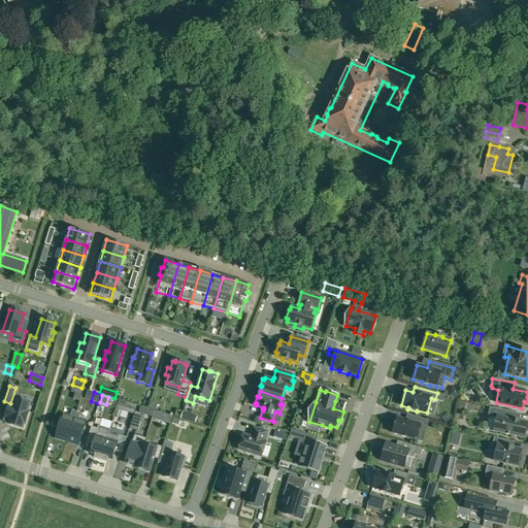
[(9,404),(5,419),(9,420),(8,424),(23,428),(24,425),(25,425),(29,410),(28,410),(30,404),(15,400),(14,406),(9,404)]
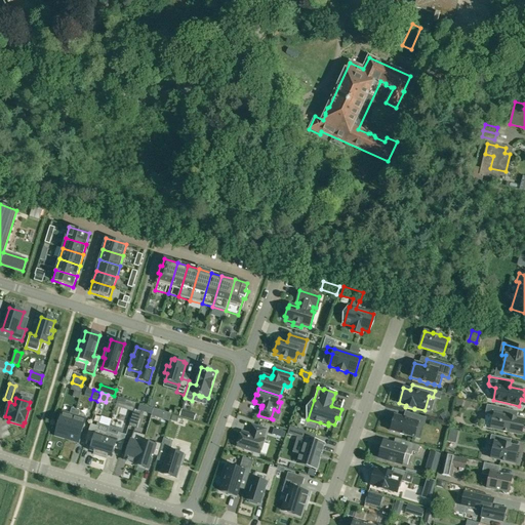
[(511,417),(512,410),(487,405),(485,414),(494,415),(491,429),(521,436),(524,420),(511,417)]
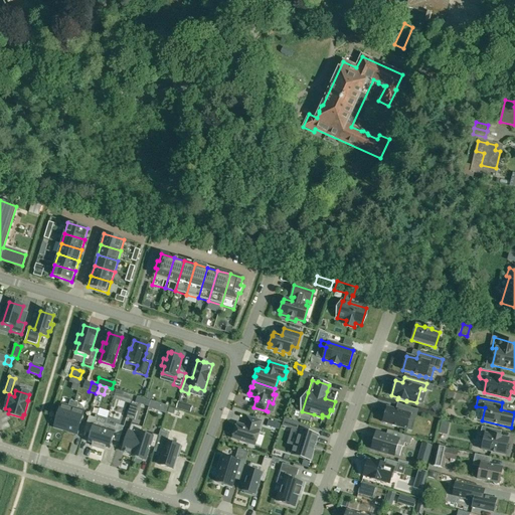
[(65,432),(74,402),(70,401),(68,406),(61,404),(53,427),(65,432)]
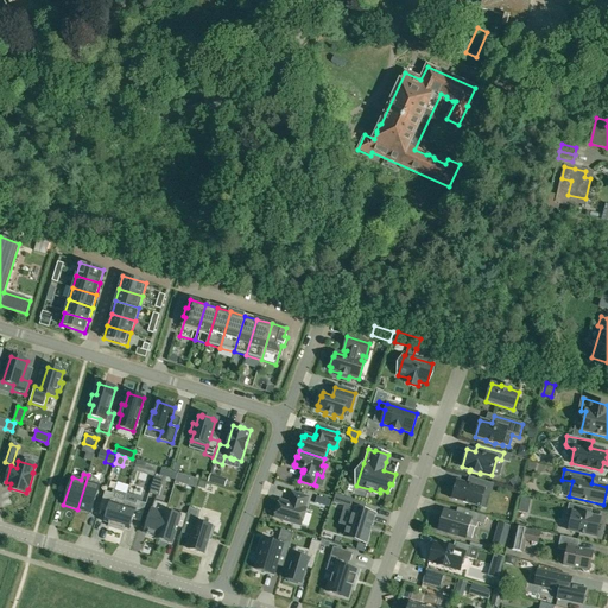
[(88,475),(77,510),(92,513),(100,486),(92,483),(93,476),(88,475)]
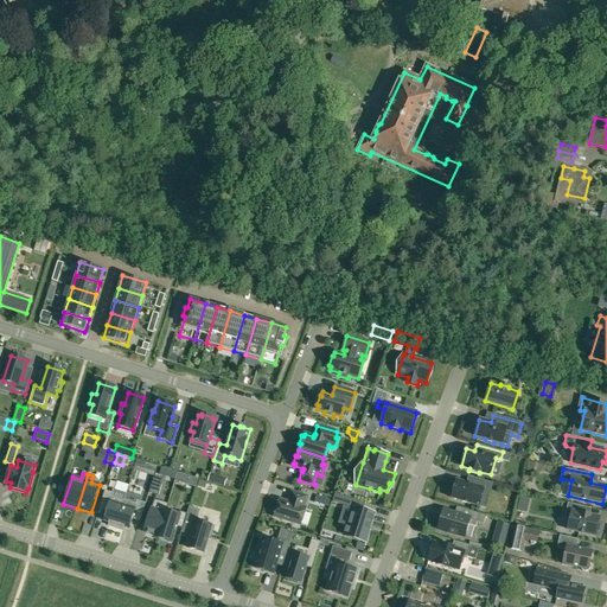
[(210,474),(208,481),(224,486),(227,479),(210,474)]
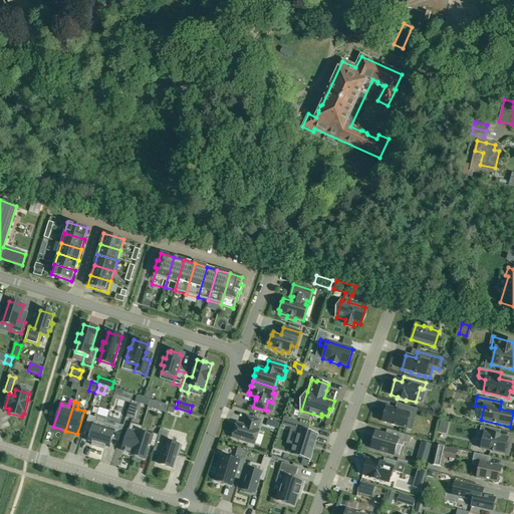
[(139,406),(131,404),(125,418),(134,420),(139,406)]
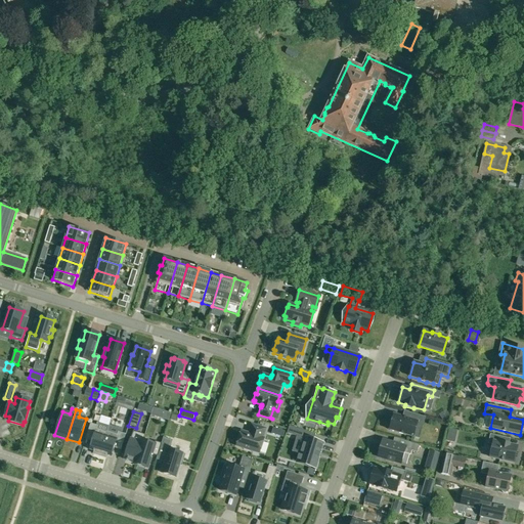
[(417,425),(422,427),(424,417),(408,412),(406,419),(394,415),(389,430),(413,437),(417,425)]
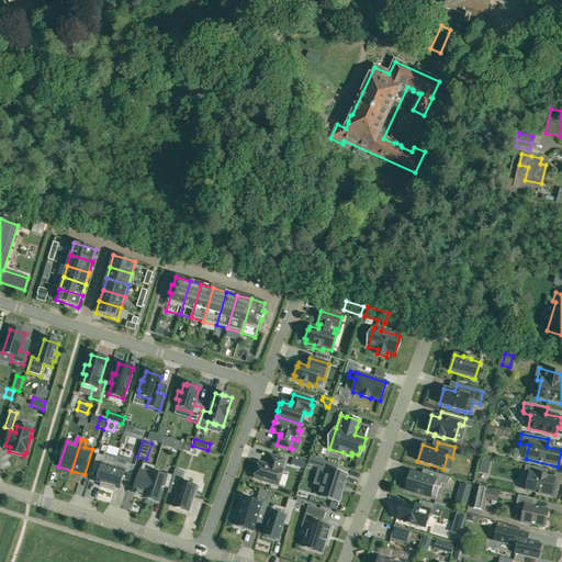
[(93,467),(100,469),(97,483),(101,484),(100,486),(107,489),(115,463),(104,460),(105,457),(97,454),(93,467)]
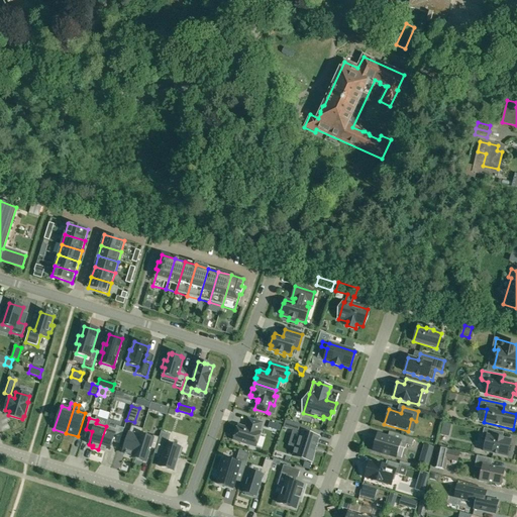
[(238,426),(233,440),(240,442),(240,443),(248,446),(248,444),(255,447),(261,433),(259,432),(262,423),(248,419),(245,428),(238,426)]
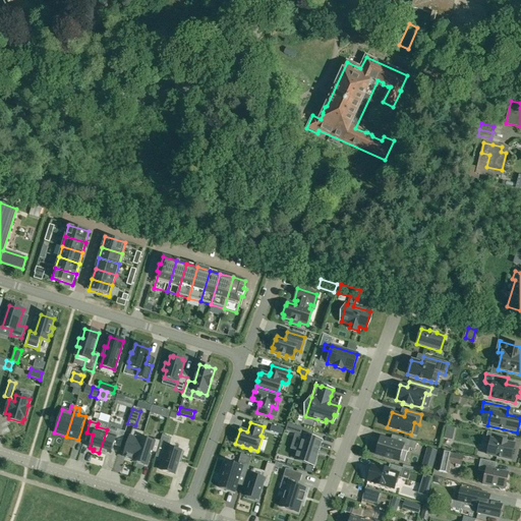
[(285,431),(302,437),(295,459),(313,465),(321,442),(309,438),(311,430),(288,423),(285,431)]
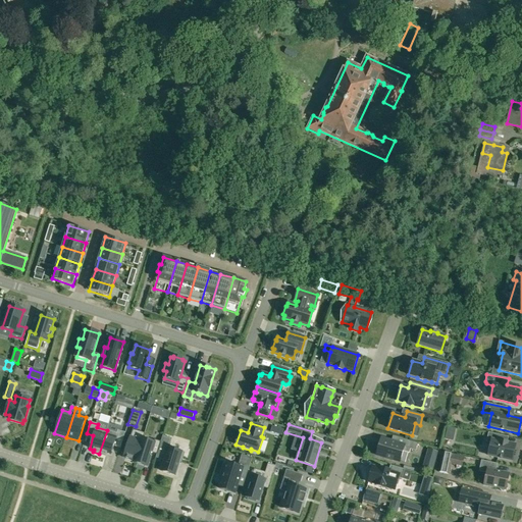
[(136,462),(143,439),(144,433),(133,429),(123,458),(136,462)]
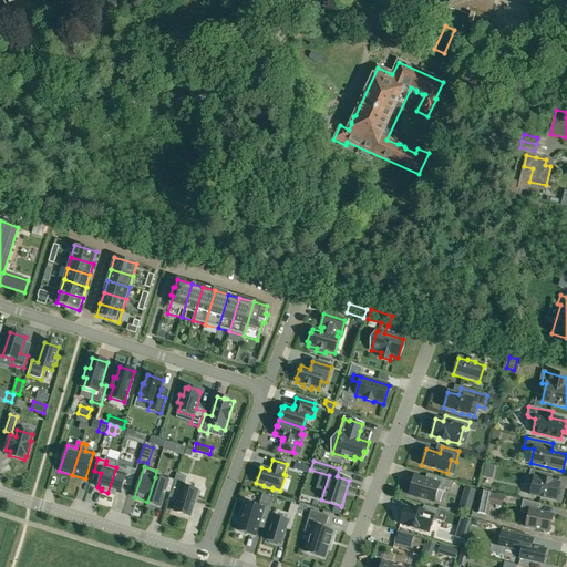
[(136,470),(127,467),(126,471),(116,467),(107,493),(115,495),(115,493),(121,494),(123,485),(124,481),(132,483),(136,470)]
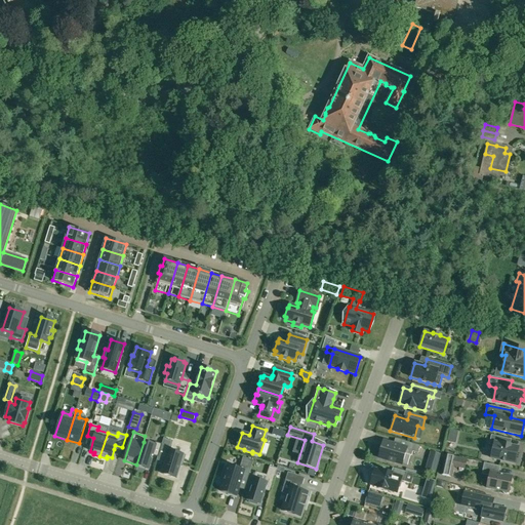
[(503,444),(505,438),(491,436),(489,445),(493,446),(491,458),(515,463),(519,448),(510,446),(511,445),(510,445),(503,444)]
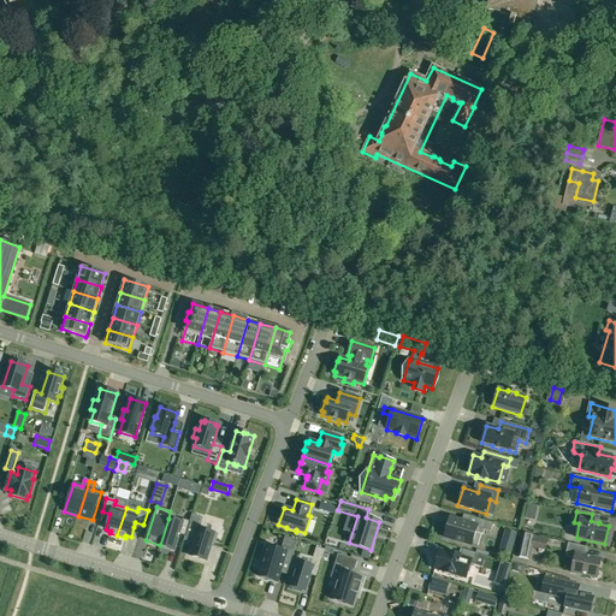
[(194,543),(190,556),(207,561),(212,544),(214,545),(218,534),(200,528),(202,517),(193,514),(184,539),(194,543)]
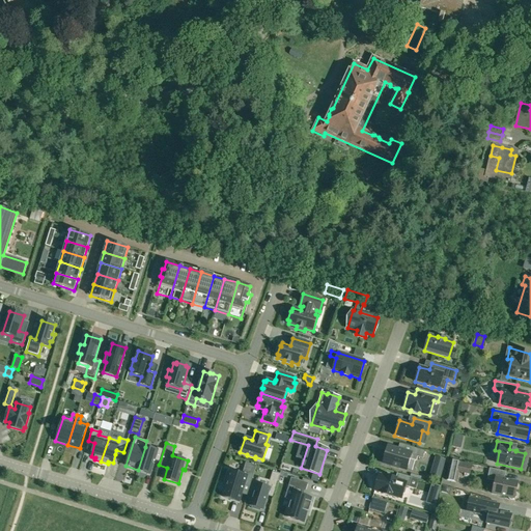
[(156,450),(145,447),(138,470),(138,471),(149,474),(154,460),(160,463),(164,449),(157,447),(156,450)]
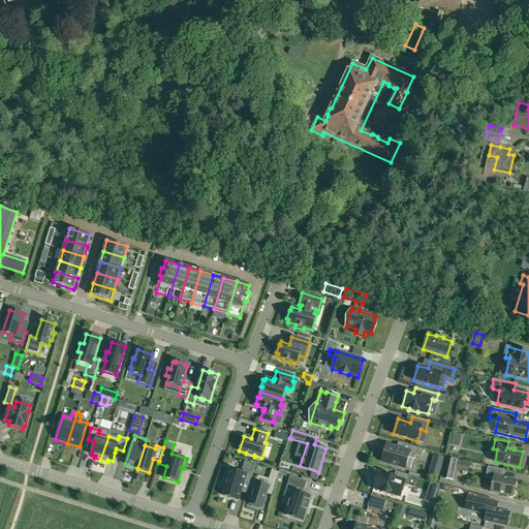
[(422,457),(424,449),(411,446),(409,453),(386,445),(381,461),(391,464),(390,465),(397,467),(397,466),(405,468),(408,458),(414,460),(415,456),(422,457)]
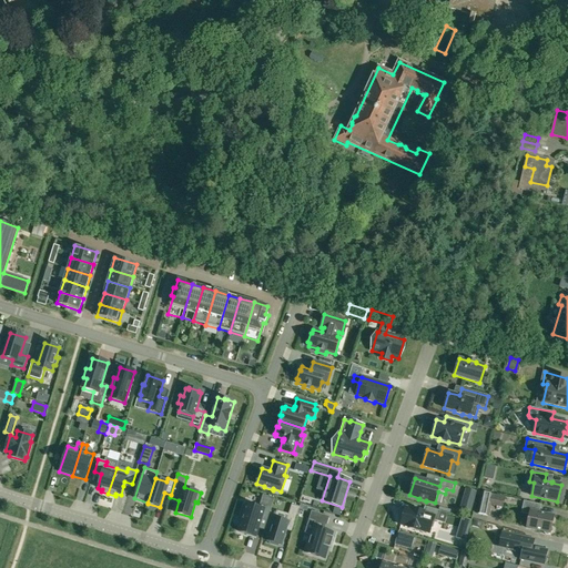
[(505,498),(483,493),(478,515),(487,517),(489,504),(503,506),(505,498)]
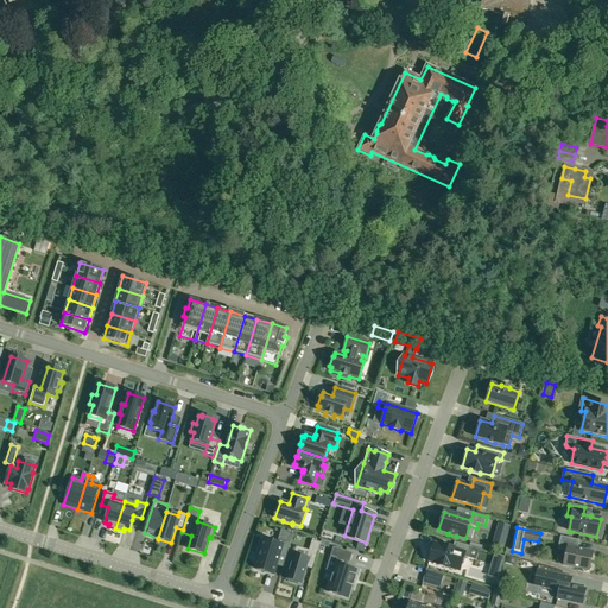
[(255,569),(273,575),(279,556),(286,558),(293,533),(282,530),(277,543),(264,539),(264,543),(260,542),(258,552),(260,553),(255,569)]
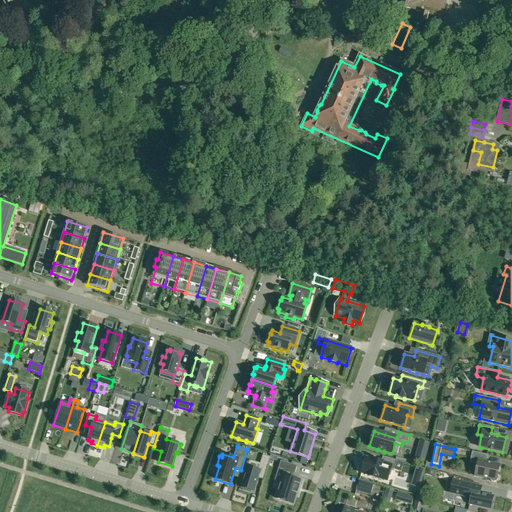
[(472,452),(469,462),(477,464),(474,476),(490,480),(491,482),(494,482),(498,480),(498,477),(497,475),(499,465),(486,462),(488,455),(472,452)]
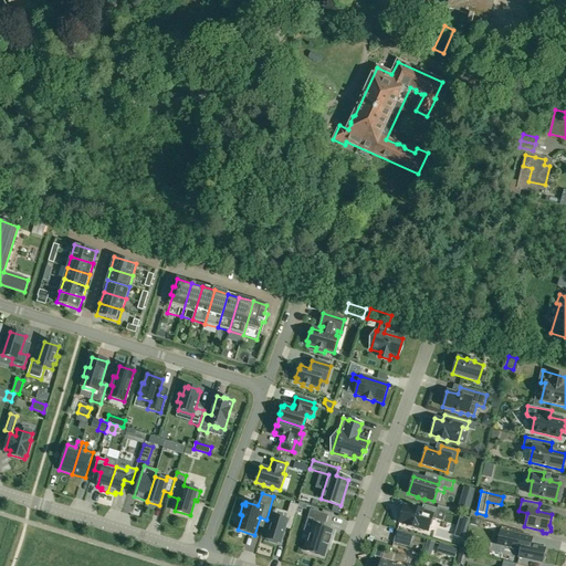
[(274,516),(268,540),(270,540),(269,542),(278,545),(278,543),(280,543),(284,528),(291,531),(299,505),(291,503),(285,520),(274,516)]
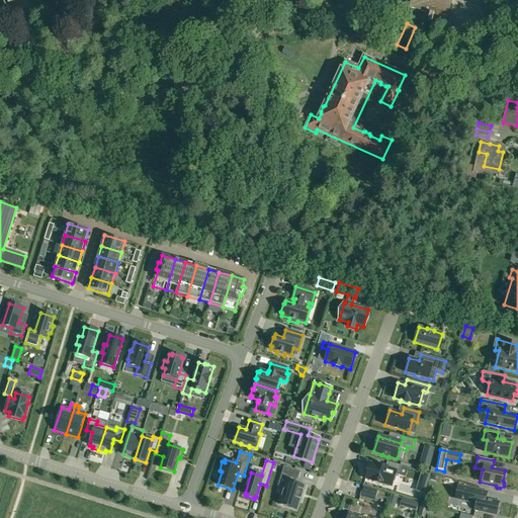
[(381,484),(392,487),(394,482),(395,482),(397,477),(395,477),(395,475),(399,476),(402,466),(387,462),(385,467),(378,464),(377,465),(370,463),(365,479),(373,481),(373,482),(381,485),(381,484)]
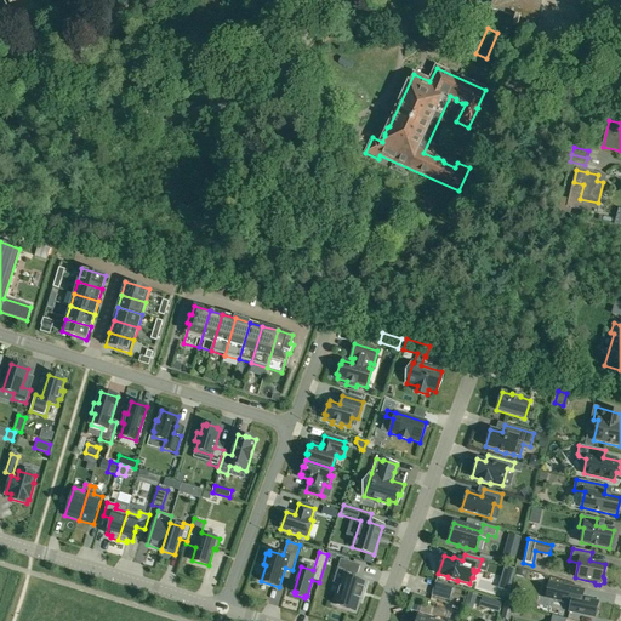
[(334,604),(354,611),(358,599),(362,599),(362,597),(364,591),(364,588),(362,587),(364,584),(354,580),(357,575),(358,575),(360,565),(341,559),(337,569),(345,570),(334,604)]
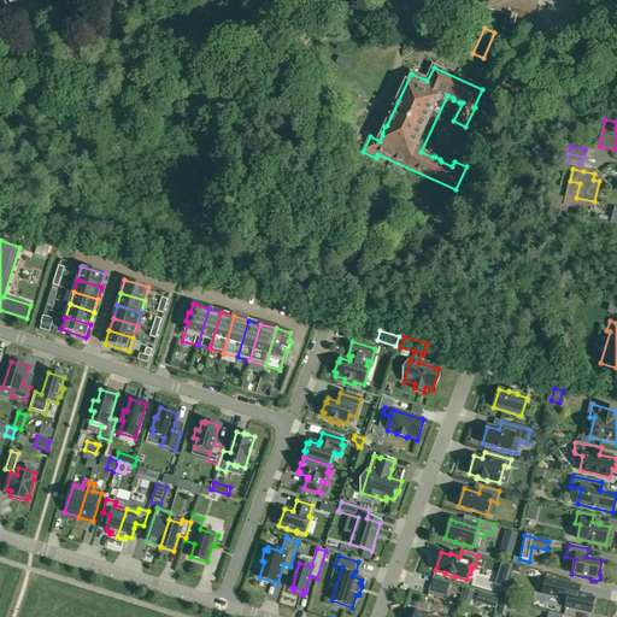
[(495,585),(506,587),(511,565),(501,562),(495,585)]
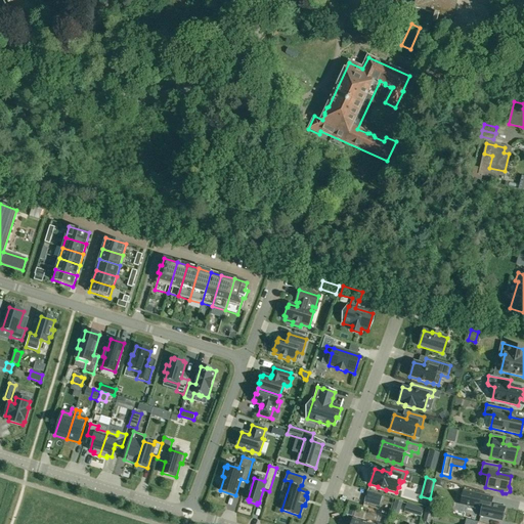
[(367,491),(365,497),(382,503),(384,495),(367,491)]
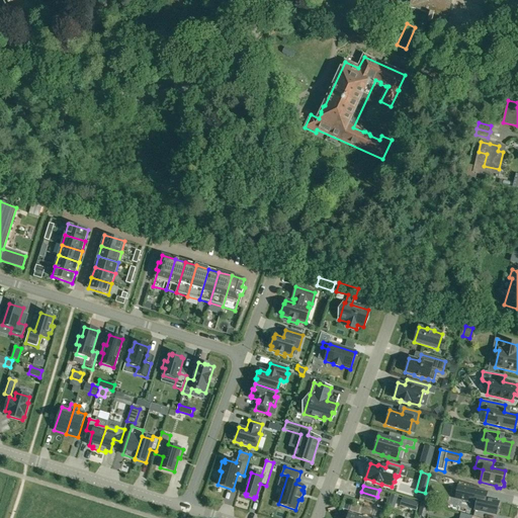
[(457,486),(456,489),(454,499),(477,504),(475,510),(496,515),(496,514),(498,513),(499,509),(497,508),(499,502),(486,499),(487,493),(457,486)]
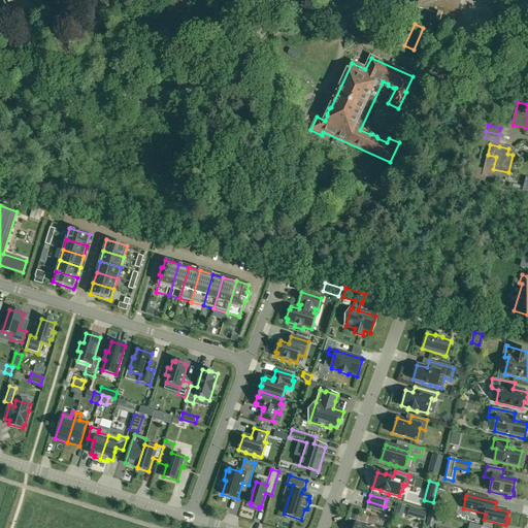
[(409,507),(407,516),(424,521),(427,513),(409,507)]
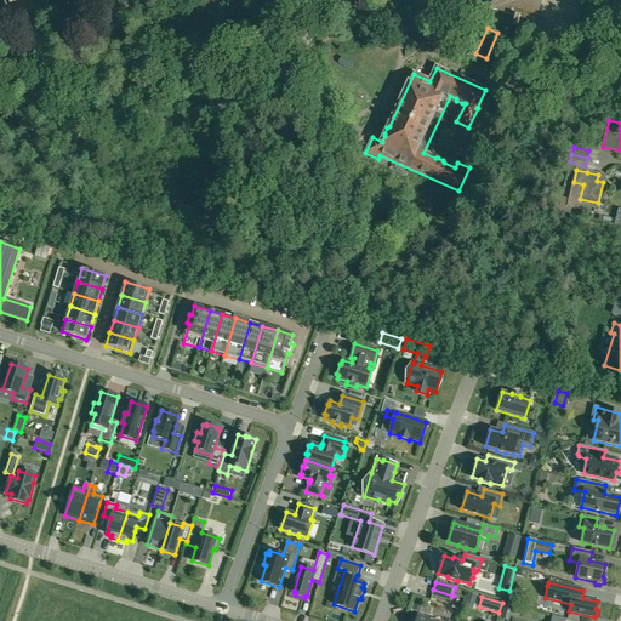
[(505,602),(501,620),(506,620),(508,620),(512,603),(505,602)]
